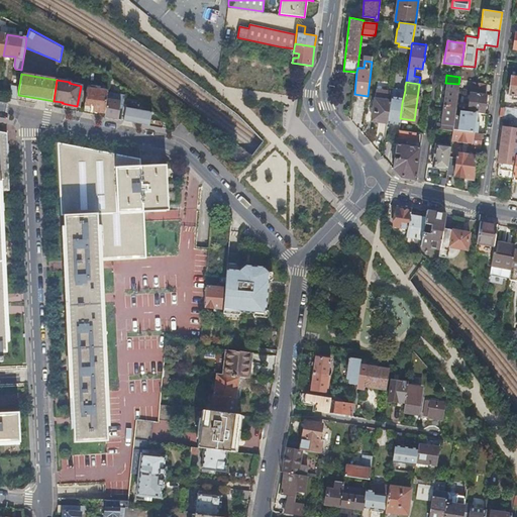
[(445,83),(443,82),(442,88),(445,89),(442,105),(455,107),(457,90),(458,84),(445,83)]
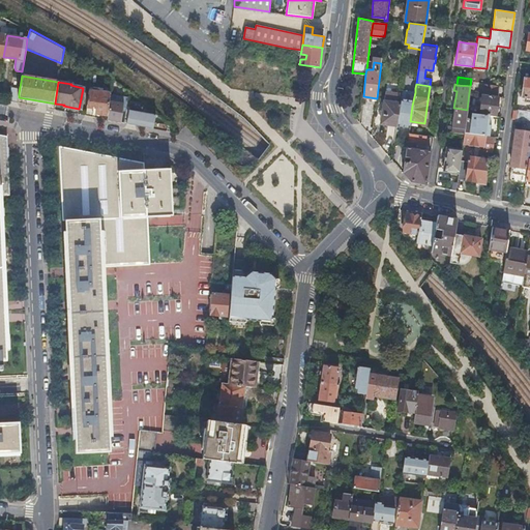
[(482,85),(481,94),(498,96),(499,87),(482,85)]
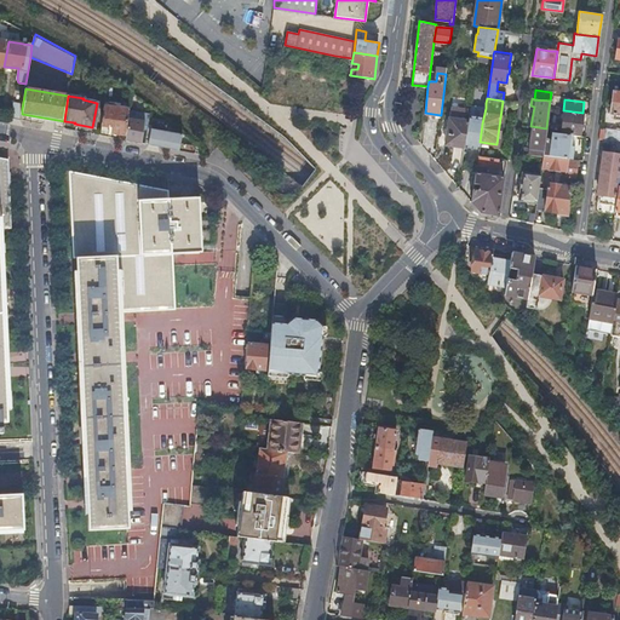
[(126,135),(130,112),(130,109),(103,105),(102,122),(113,125),(113,132),(126,135)]
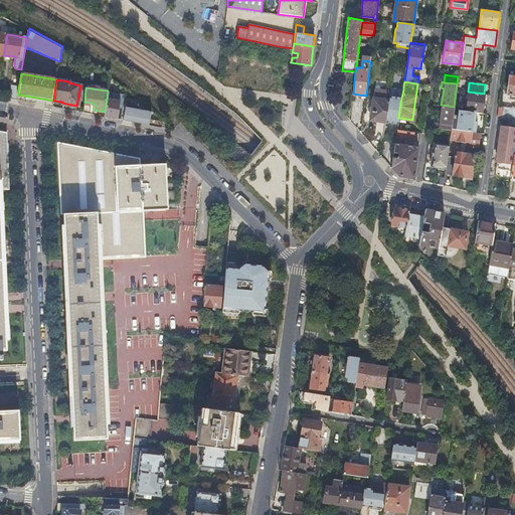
[(400,103),(403,90),(390,88),(390,91),(388,101),(385,122),(397,124),(398,118),(400,103)]
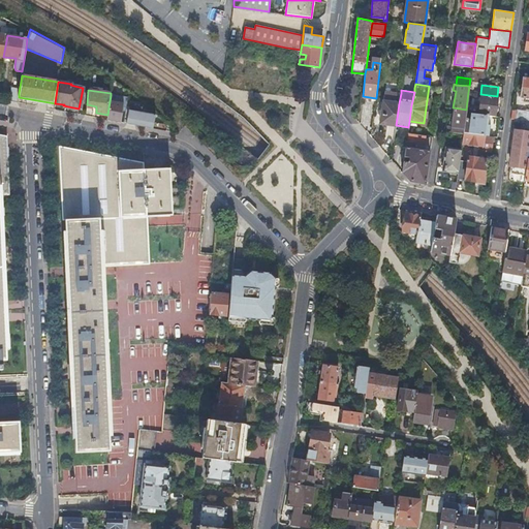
[(379,122),(396,125),(399,103),(401,93),(384,91),(379,122)]
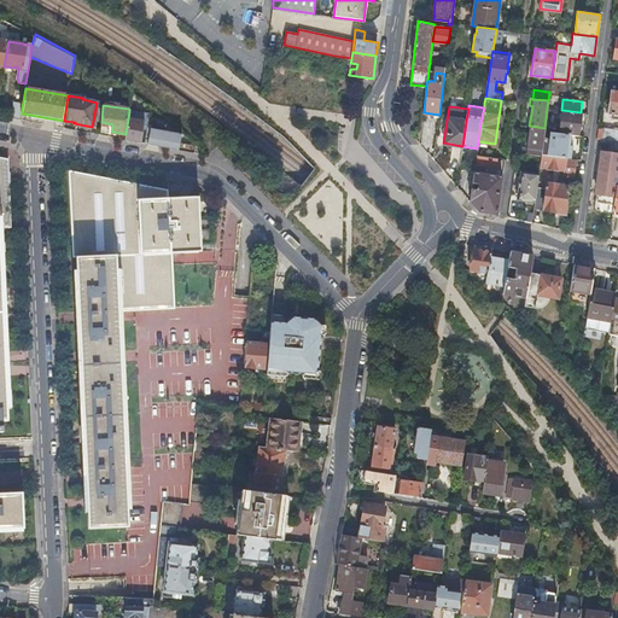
[(559,133),(572,134),(578,135),(581,112),(561,110),(559,133)]
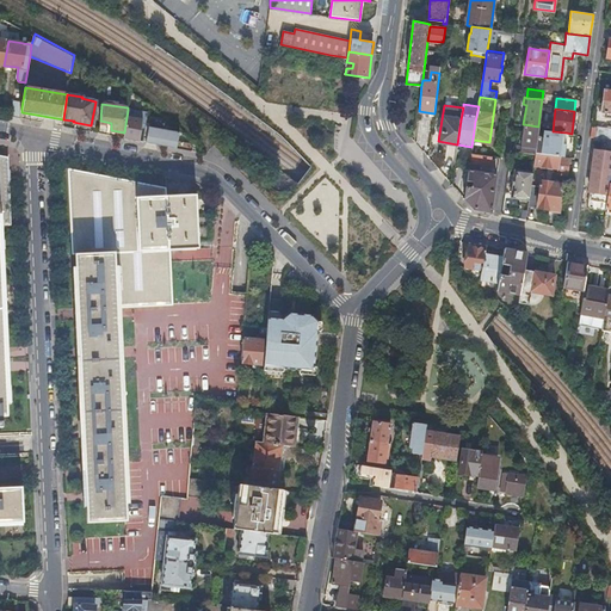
[(144,125),(147,113),(128,110),(124,133),(123,137),(142,141),(144,125)]
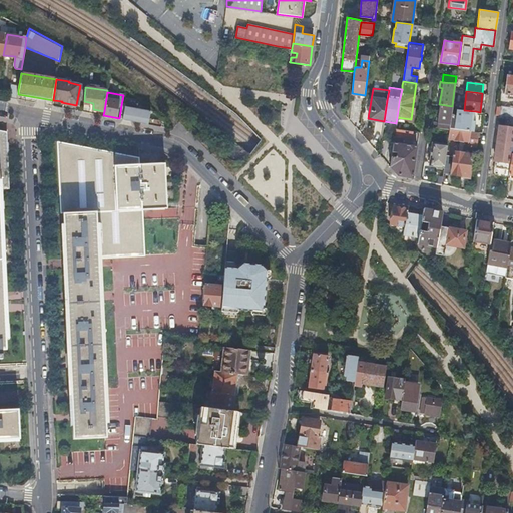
[(452,106),(439,104),(437,122),(434,122),(433,127),(448,129),(449,128),(450,114),(451,108),(452,106)]
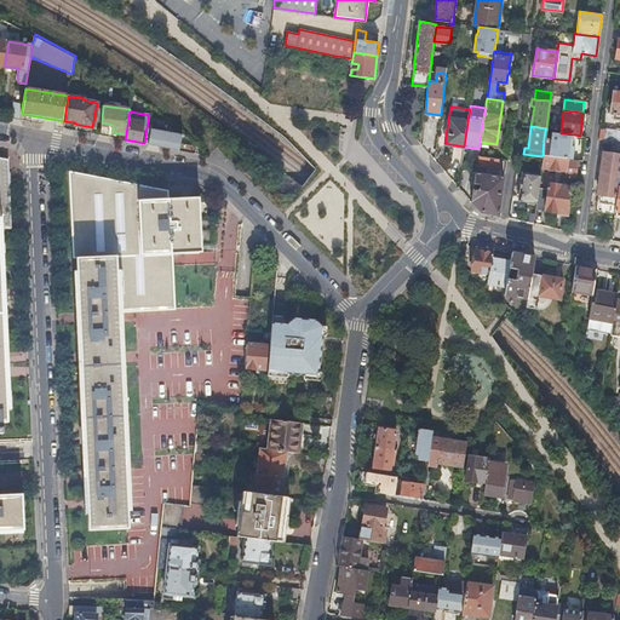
[(182,133),(147,127),(144,143),(179,149),(182,133)]
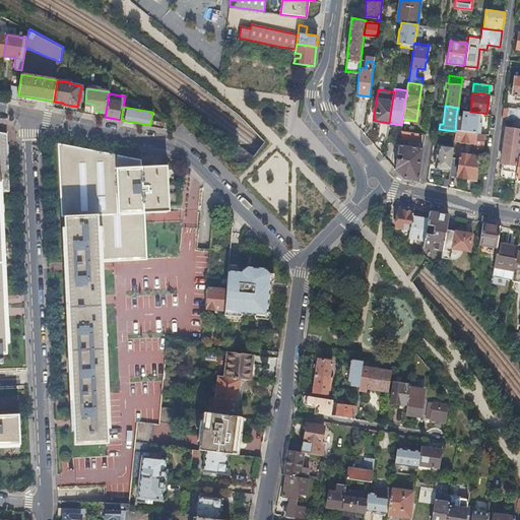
[(519,108),(508,107),(507,117),(519,119),(519,108)]
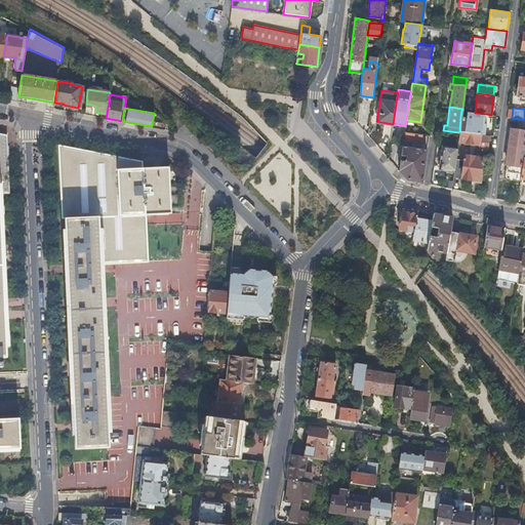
[(459,131),(485,134),(487,124),(485,123),(486,114),(475,113),(468,112),(467,118),(460,117),(459,131)]
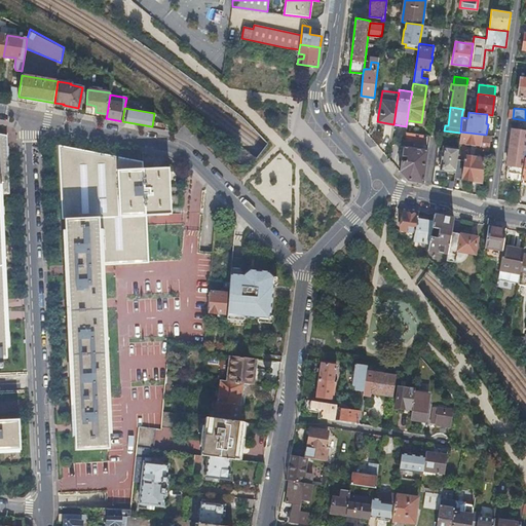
[(506,172),(522,174),(524,157),(525,152),(525,143),(525,130),(511,128),(508,150),(509,150),(506,172)]
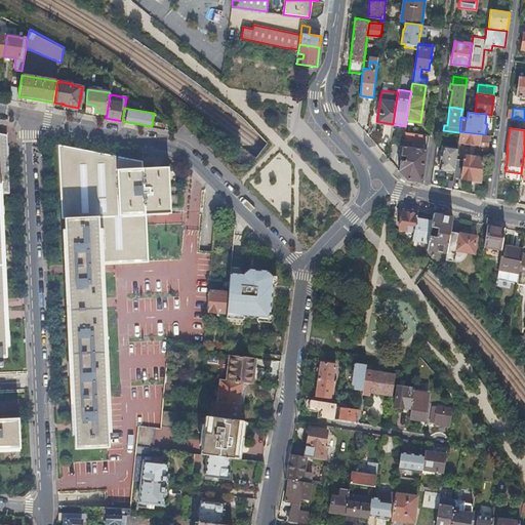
[(443,130),(438,129),(436,143),(442,144),(444,135),(458,136),(458,132),(443,130)]
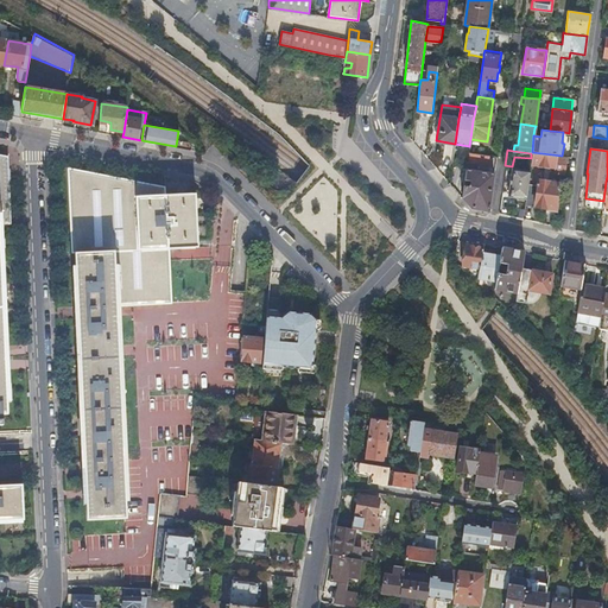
[(488,154),(468,152),(468,154),(467,160),(487,163),(488,154)]
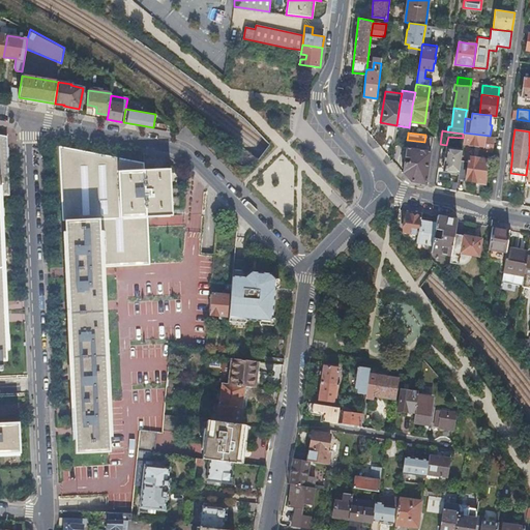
[(463,138),(462,143),(482,145),(482,149),(490,150),(492,136),(490,136),(464,133),(463,134),(463,138)]
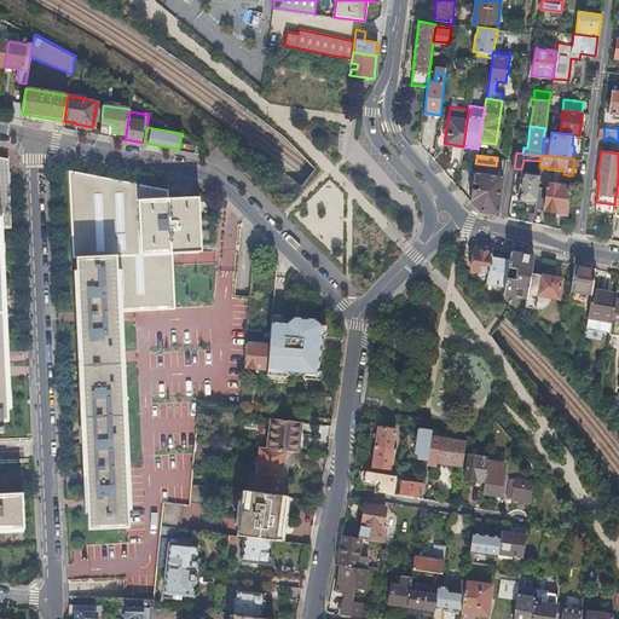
[(0,226),(11,226),(7,158),(0,157),(0,226)]
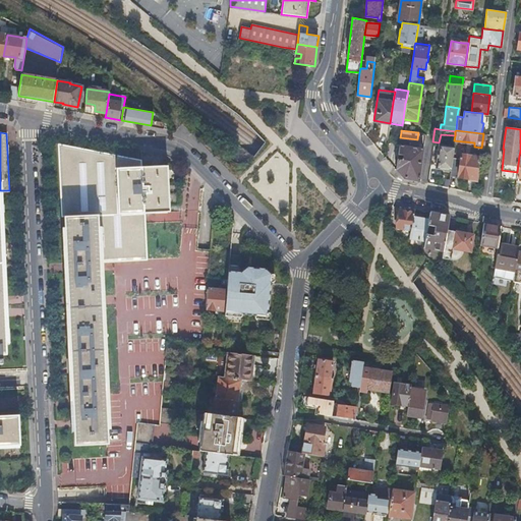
[(73,428),(73,445),(108,443),(105,377),(100,264),(98,227),(101,227),(102,262),(121,261),(147,259),(146,234),(145,223),(143,213),(166,212),(164,167),(141,168),(141,161),(65,146),(57,143),(59,190),(61,216),(63,217),(67,303),(69,352),(73,428)]
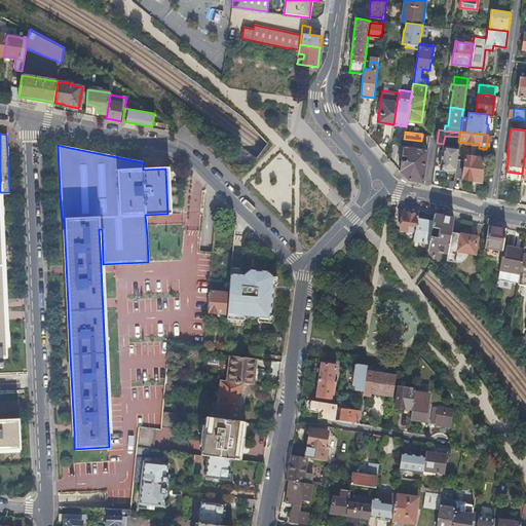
[(403,147),(399,171),(408,180),(422,183),(427,150),(403,147)]
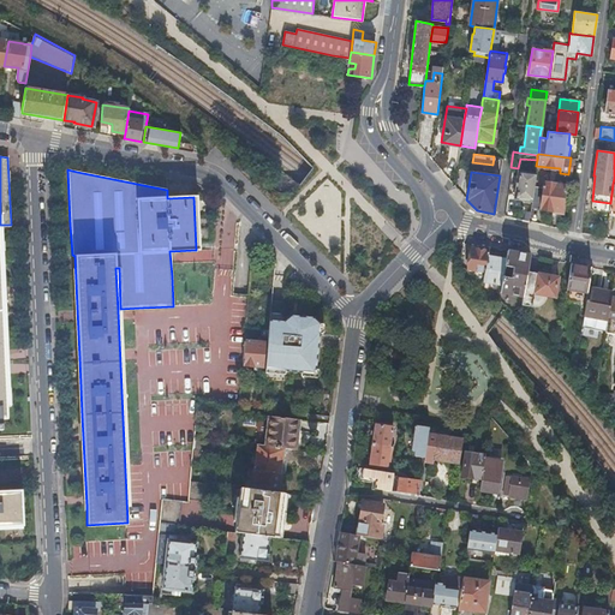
[(530,199),(531,199),(533,180),(535,173),(517,172),(513,197),(523,198),(521,201),(529,202),(530,199)]
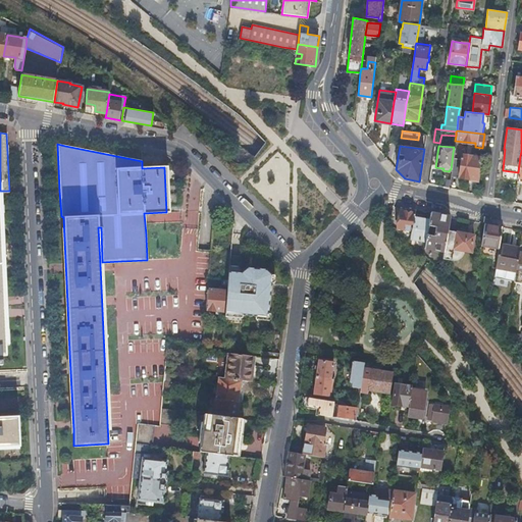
[(451,169),(450,176),(468,178),(468,177),(476,178),(478,157),(453,153),(451,169)]
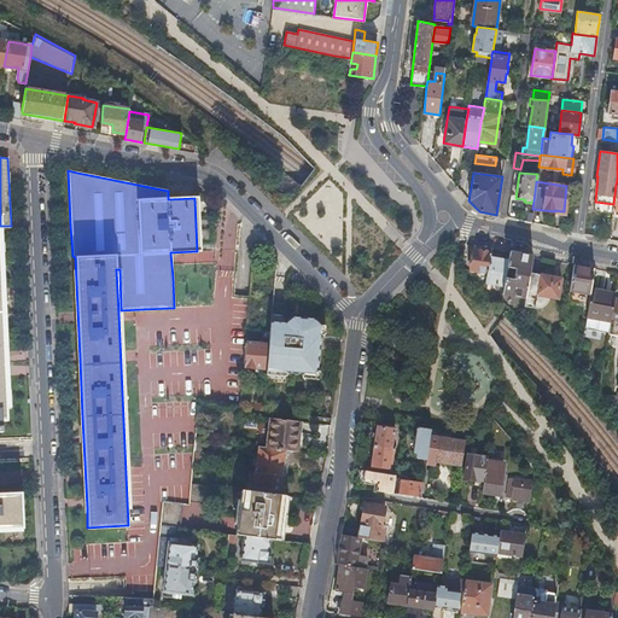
[(239,221),(237,219),(237,231),(232,286),(232,298),(233,298),(249,299),(250,296),(234,296),(234,286),(238,234),(239,221)]
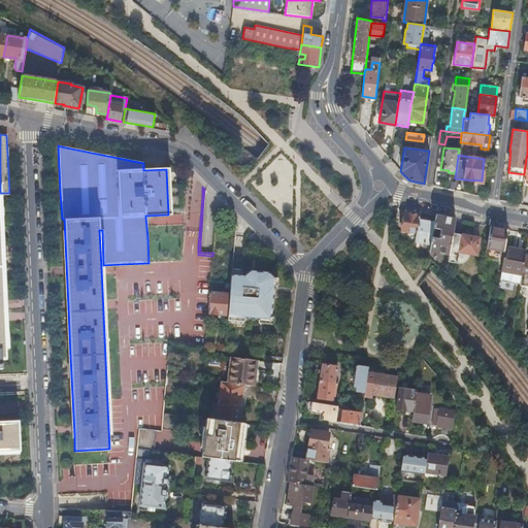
[(419,219),(420,217),(404,213),(401,231),(416,233),(419,219)]
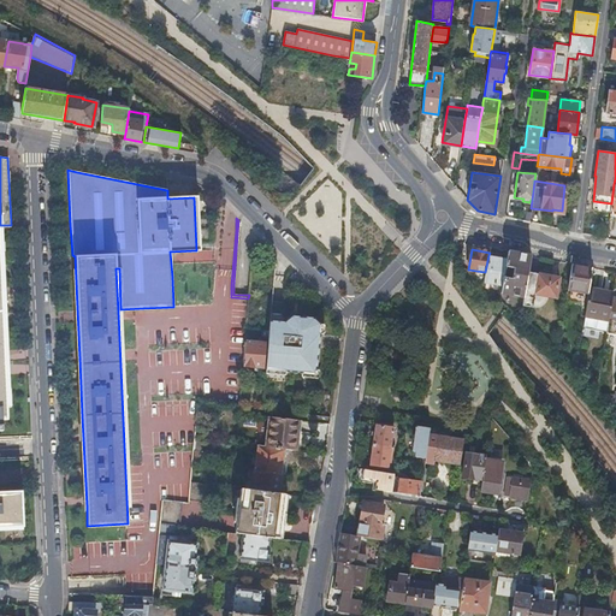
[(502,286),(499,300),(520,318),(521,306),(527,272),(531,255),(508,252),(507,259),(505,266),(513,268),(510,279),(503,277),(502,286)]
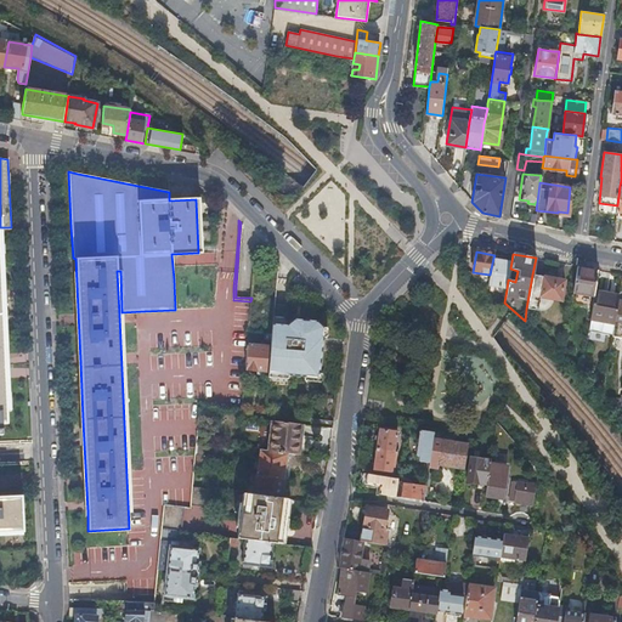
[(490,275),(488,284),(507,289),(508,280),(510,269),(512,261),(493,258),(490,275)]
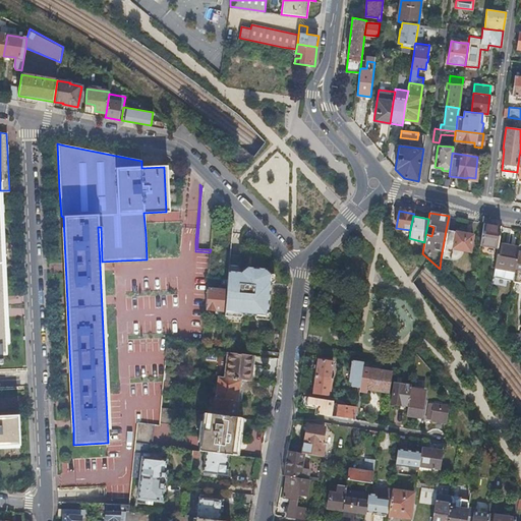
[(501,226),(483,223),(479,244),(498,247),(499,241),(501,226)]
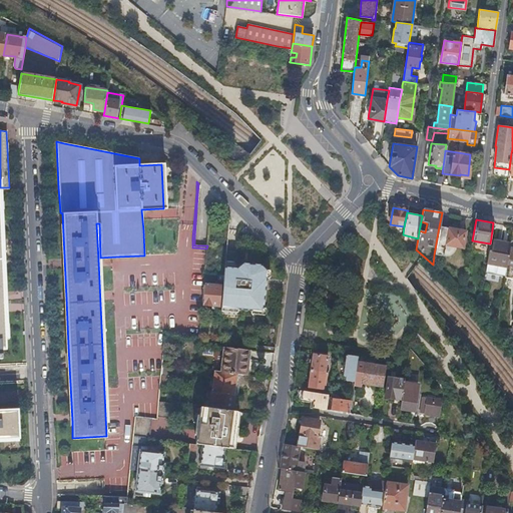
[(439,226),(434,254),(443,255),(445,244),(463,247),(464,243),(465,238),(466,231),(457,230),(457,229),(457,228),(456,227),(456,226),(455,226),(454,225),(453,225),(452,225),(451,226),(450,226),(450,227),(449,228),(439,226)]
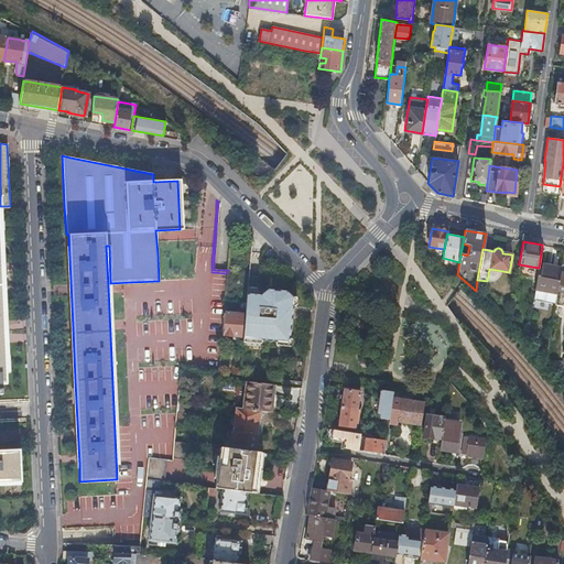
[(274,257),(269,250),(264,253),(271,260),(274,257)]
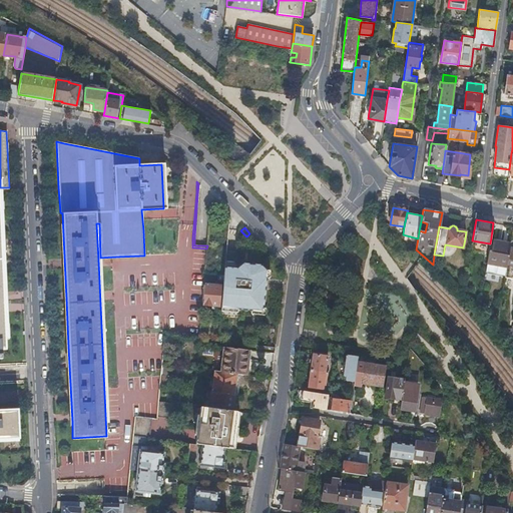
[(490,243),(487,262),(507,265),(509,248),(510,244),(511,240),(491,237),(490,243)]
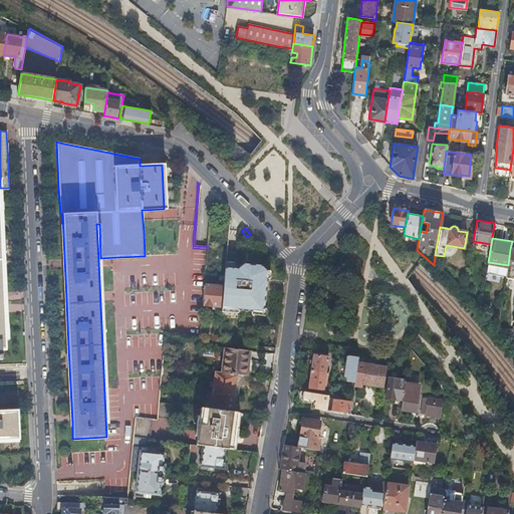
[(237,251),(226,251),(225,262),(236,263),(237,251)]
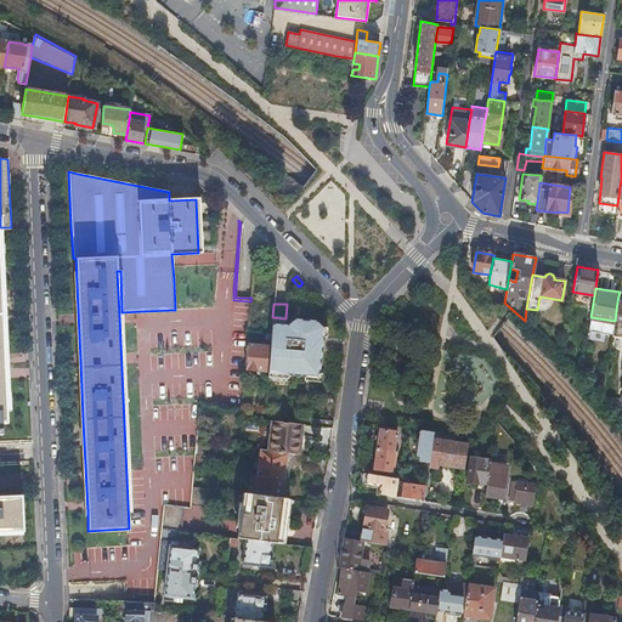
[(272,317),(271,334),(270,355),(269,368),(277,369),(276,373),(301,374),(317,375),(317,372),(318,373),(322,335),(321,335),(322,331),(311,321),(305,321),(292,320),(288,323),(287,326),(286,326),(286,318),(272,317)]
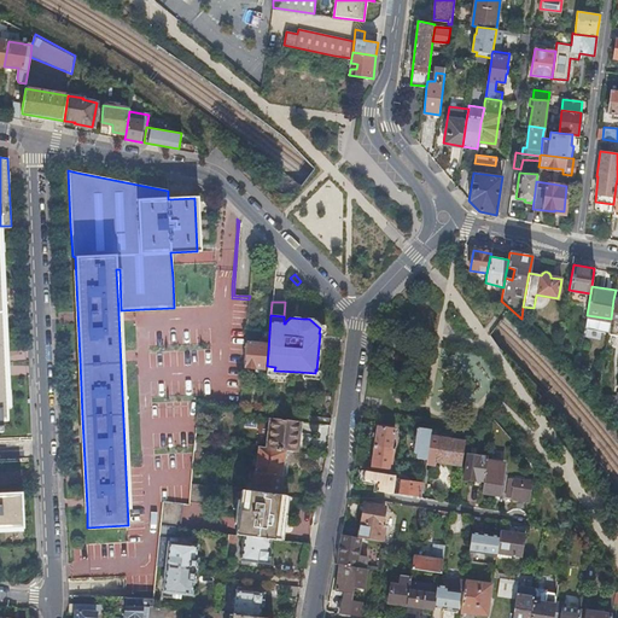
[(611,319),(587,315),(586,326),(606,328),(607,321),(611,321),(611,319)]
